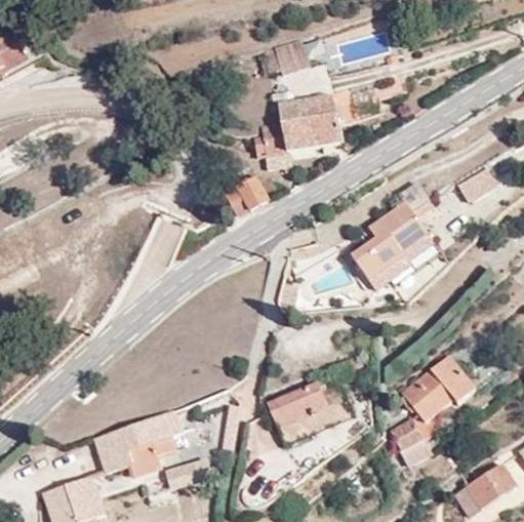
[(1,29),(0,29),(0,70),(26,57),(10,26),(2,30),(1,29)]
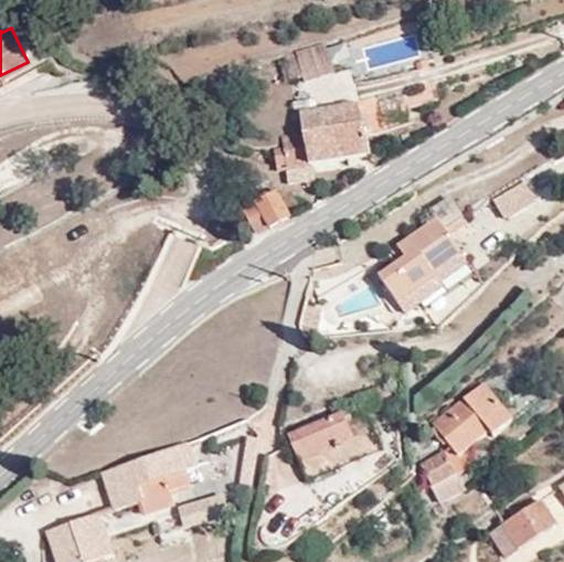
[(326,41),(296,50),(297,59),(285,61),(288,75),(288,78),(301,75),(304,82),(336,71),(326,41)]
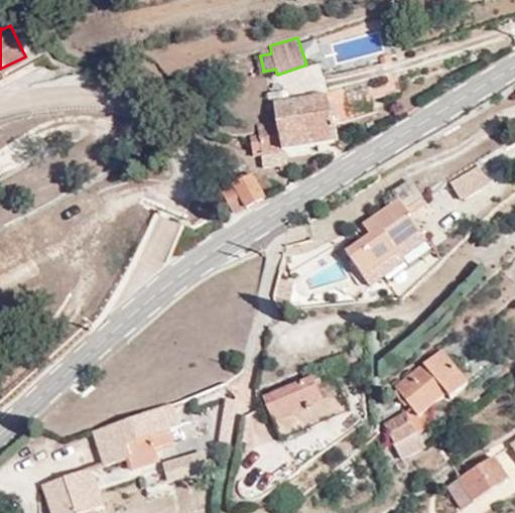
[(271,108),(275,120),(296,161),(357,133),(354,124),(339,97),(334,85),(271,108)]
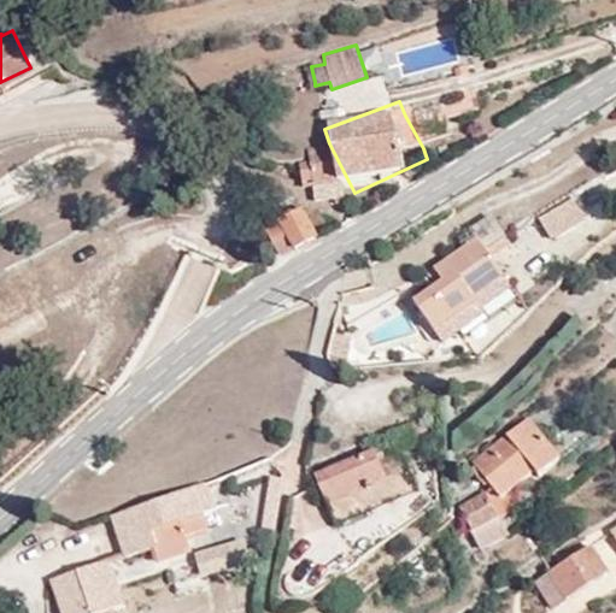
[(423,106),(405,116),(423,148),(445,136),(423,106)]
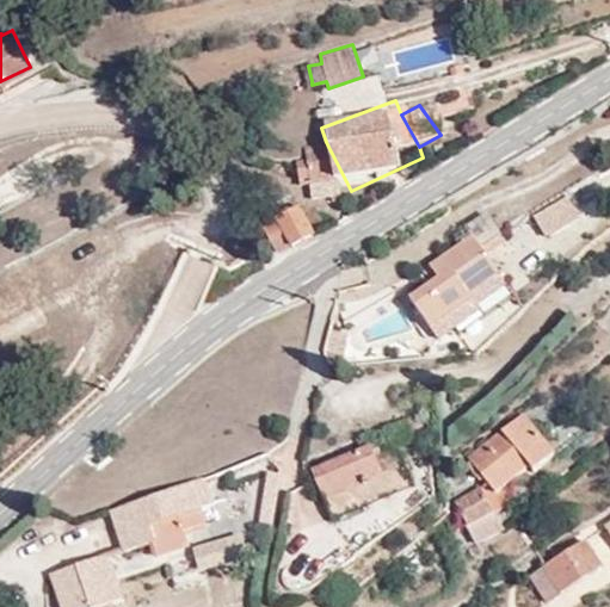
[(295,154),(312,186),(322,204),(333,227),(362,210),(351,191),(326,142),(295,154)]
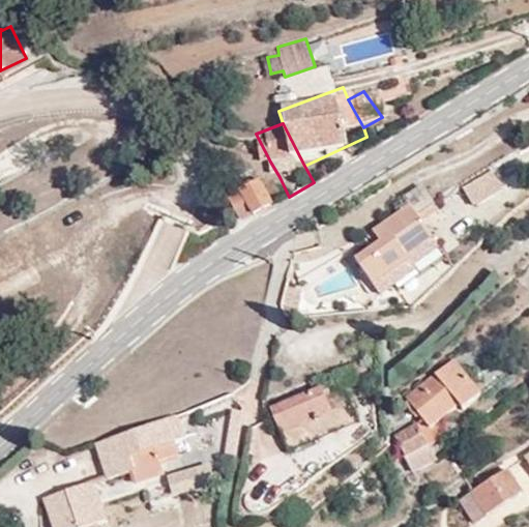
[(463,187),(473,205),(501,187),(491,170),(463,187)]
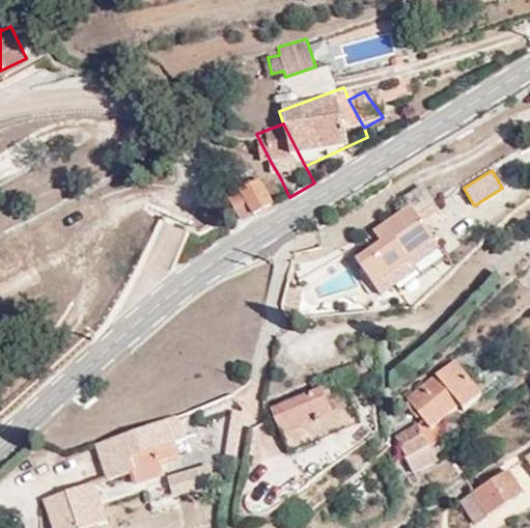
[(269,175),(232,193),(244,219),(279,202),(269,175)]
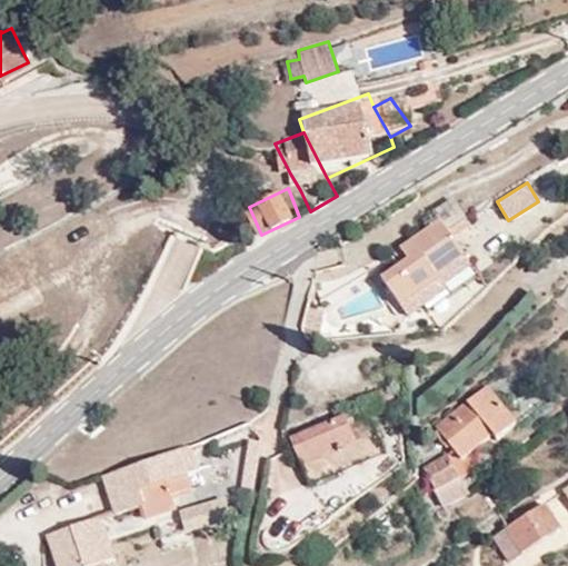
[(434,276),(445,290),(469,270),(432,211),(395,232),(409,252),(388,269),(407,295),(434,276)]
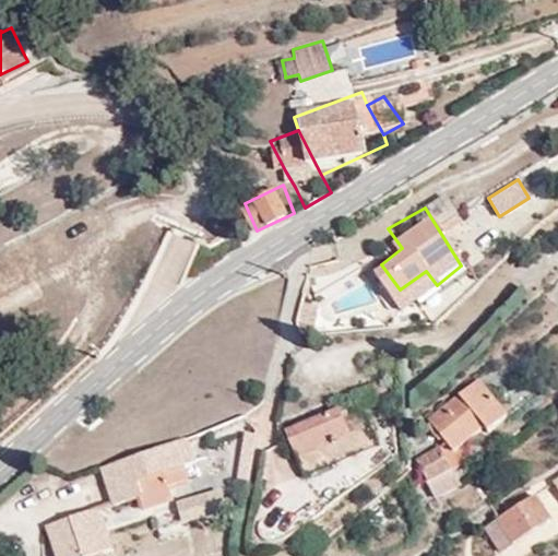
[(352,294),(360,302),(383,291),(371,267),(330,290),(339,303),(352,294)]
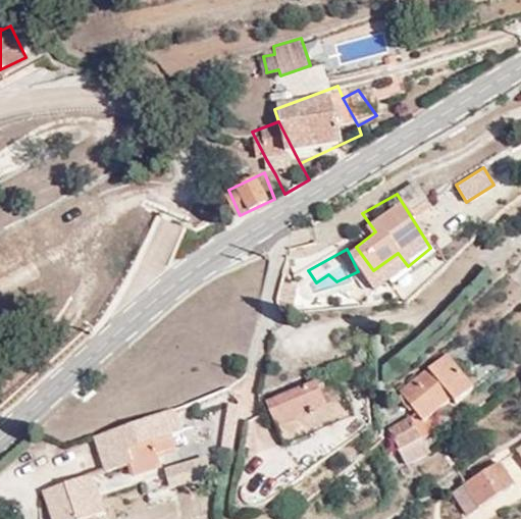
[(448,352),(405,384),(399,391),(411,406),(416,412),(387,426),(398,450),(407,465),(430,452),(422,437),(438,424),(431,415),(453,399),(455,402),(474,386),(448,352)]
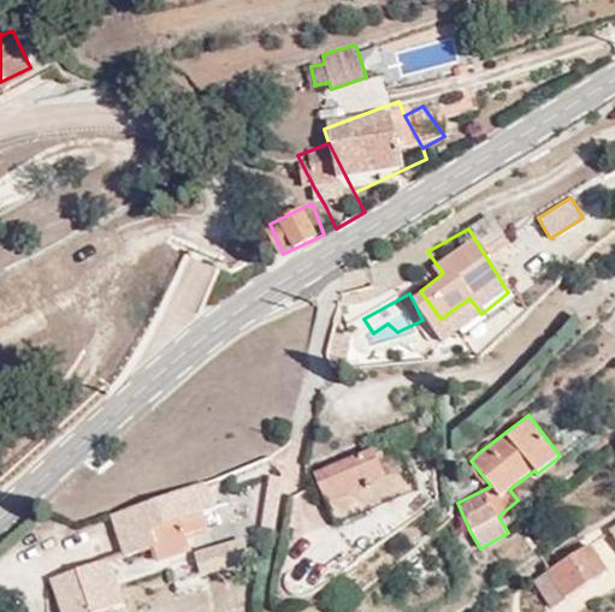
[(373,447),(319,470),(314,473),(336,524),(418,489),(400,449),(384,455),(383,451),(377,453),(373,447)]
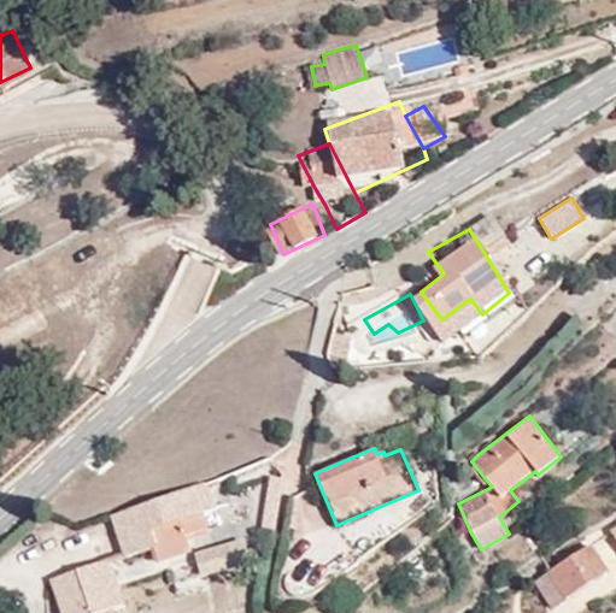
[(259,524),(274,526),(283,476),(269,473),(259,524)]
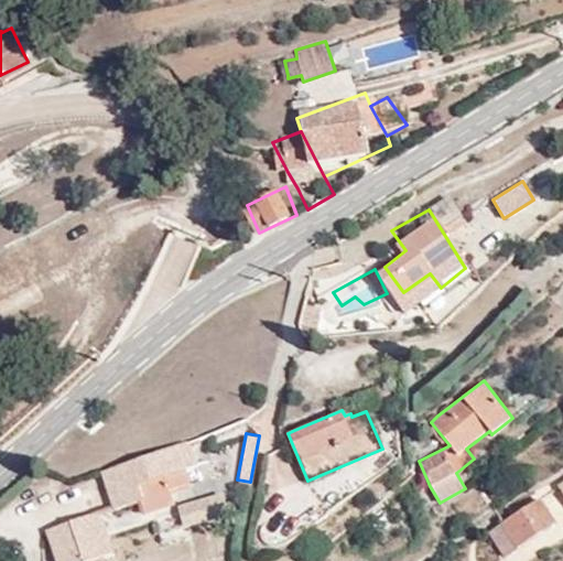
[(160,444),(101,467),(115,507),(140,499),(145,516),(176,506),(171,491),(191,483),(186,468),(197,464),(187,434),(160,444)]
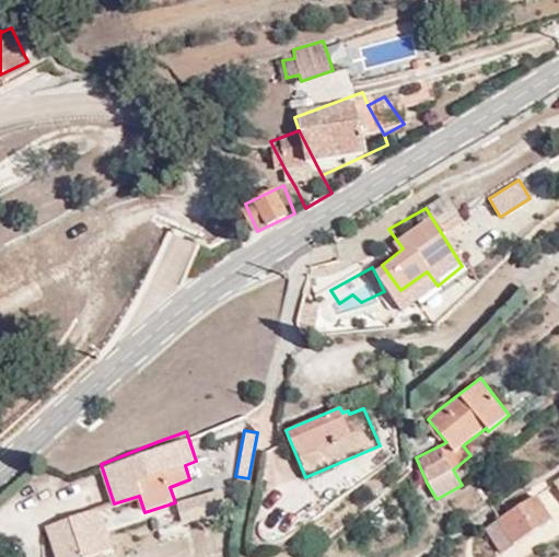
[(362,480),(362,482),(371,494),(389,480),(382,468),(362,480)]
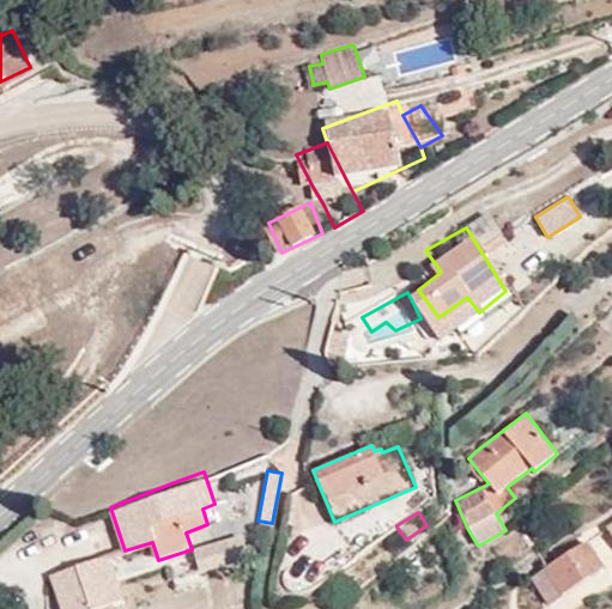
[(241,533),(192,544),(199,568),(247,556),(241,533)]
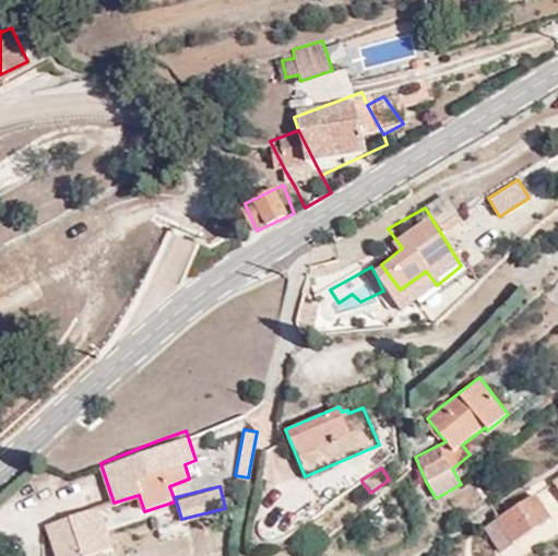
[(534,491),(499,516),(519,542),(554,517),(534,491)]
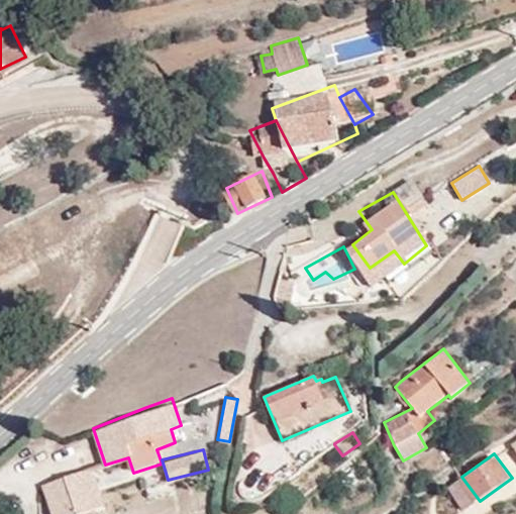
[(91,470),(42,485),(52,513),(82,513),(107,506),(97,476),(93,477),(91,470)]
